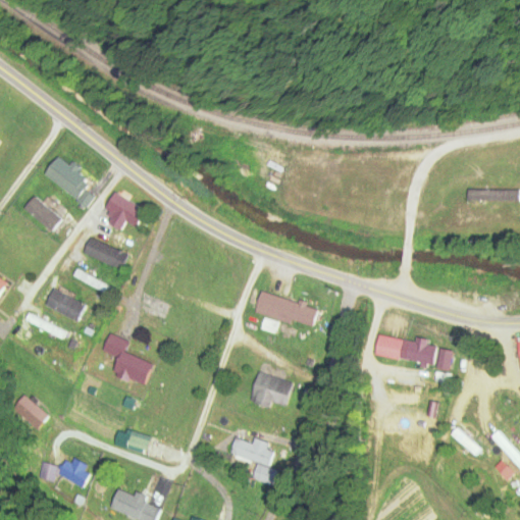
[(43,172),(84,209),(94,197),(85,189),(90,185),(58,156),(43,172)]
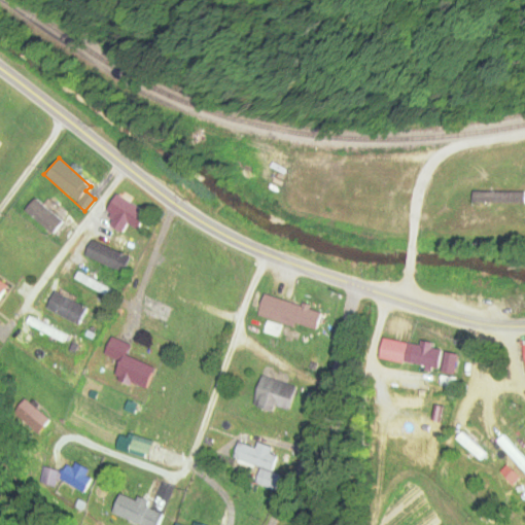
[(469,203),(468,193),(449,196),(450,206),(469,203)]
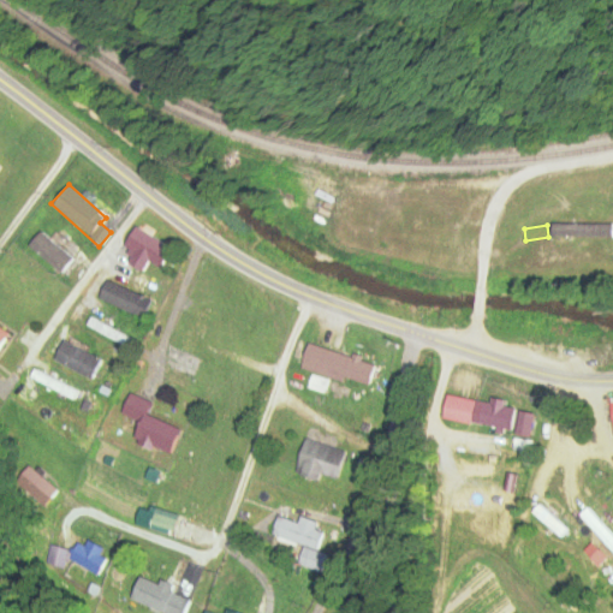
[(170,249),(134,226),(121,245),(158,268),(170,249)]
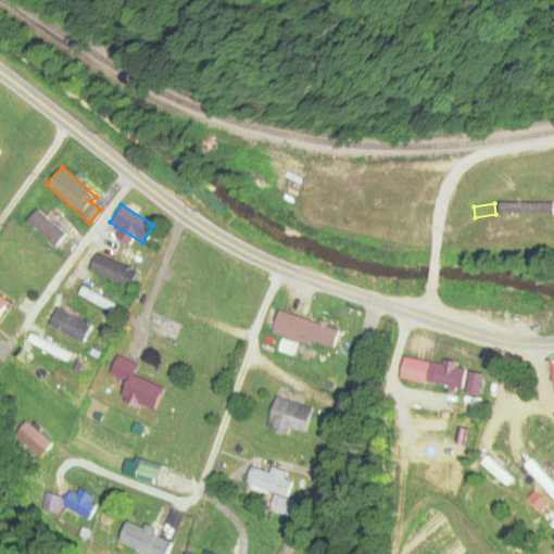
[(63,234),(36,209),(24,221),(52,247),(63,234)]
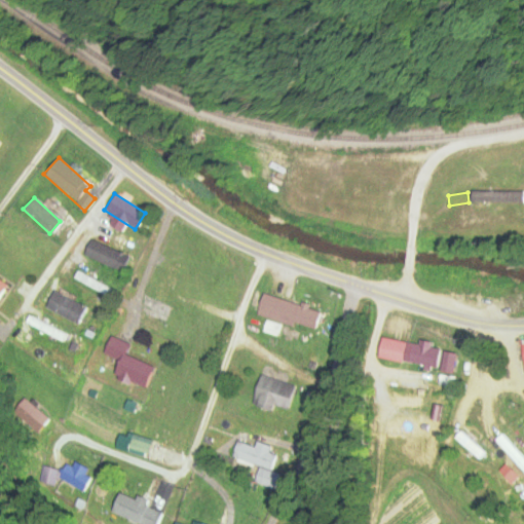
[(126,255),(88,239),(82,256),(120,270),(126,255)]
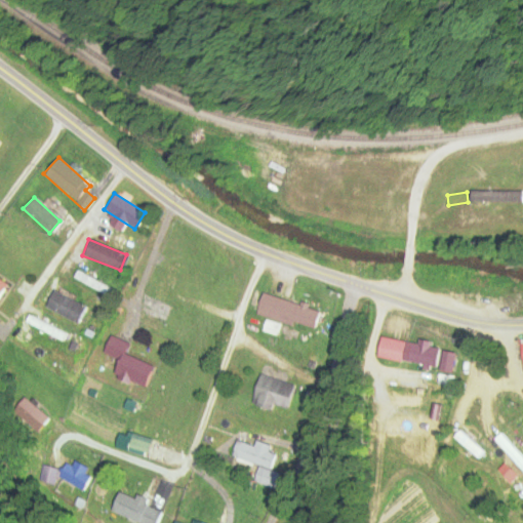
[(82,282),(105,293),(108,288),(85,276),(82,282)]
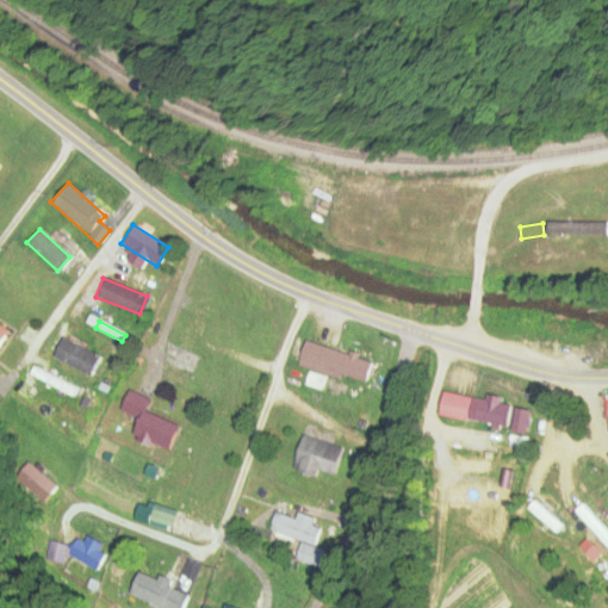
[(51,354),(86,376),(97,358),(63,336),(51,354)]
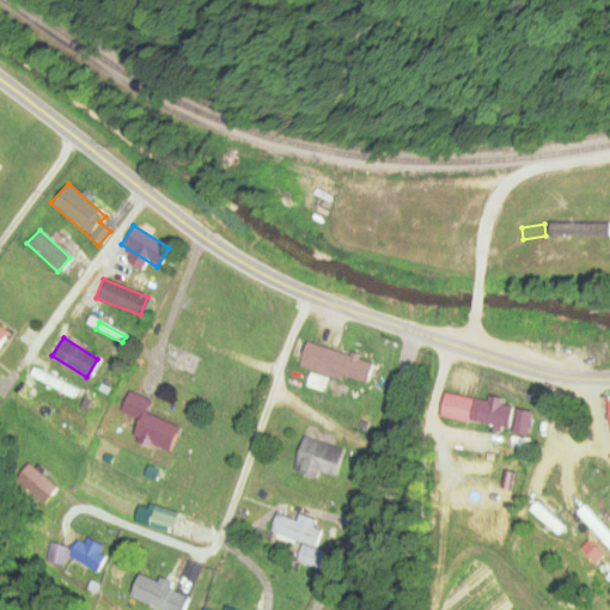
[(297,366),(365,383),(371,360),(303,342),(297,366)]
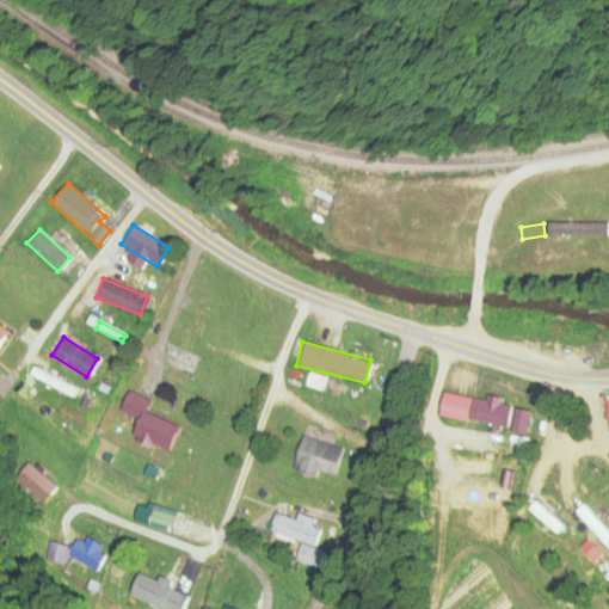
[(148,399),(125,391),(118,411),(137,418),(130,438),(166,453),(177,424),(143,412),(148,399)]
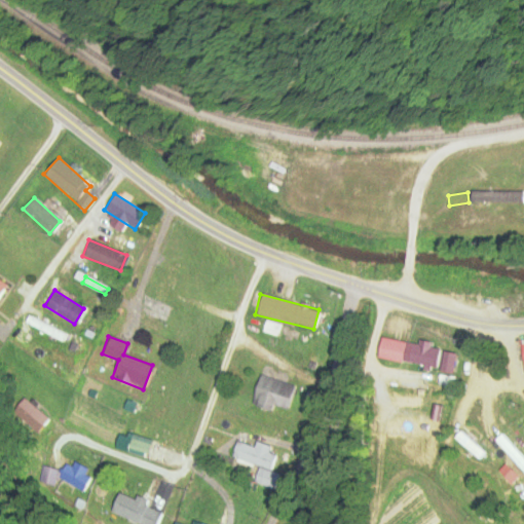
[(435,369),(440,344),(411,339),(407,364),(435,369)]
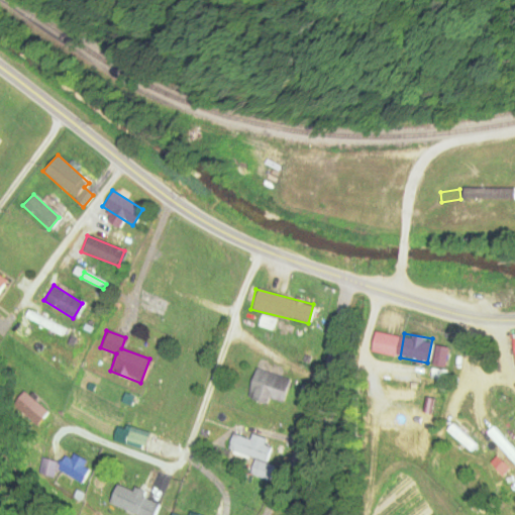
[(447,345),(434,343),(430,365),(443,368),(447,345)]
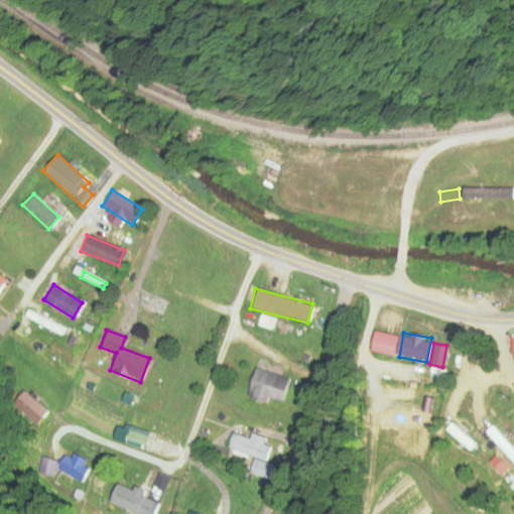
[(245,396),(278,406),(287,377),(254,367),(245,396)]
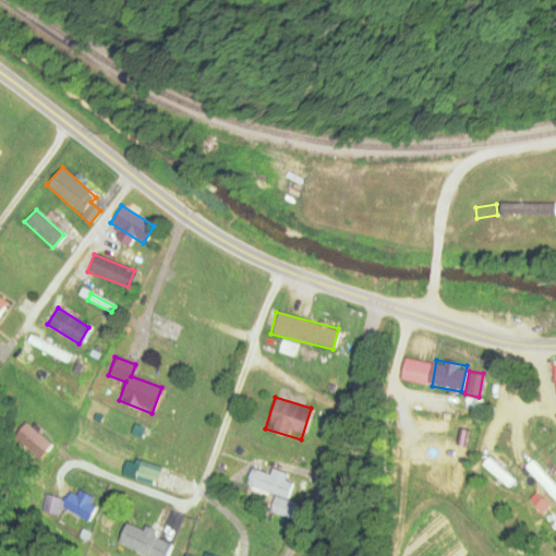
[(12,435),(36,458),(50,444),(26,421),(12,435)]
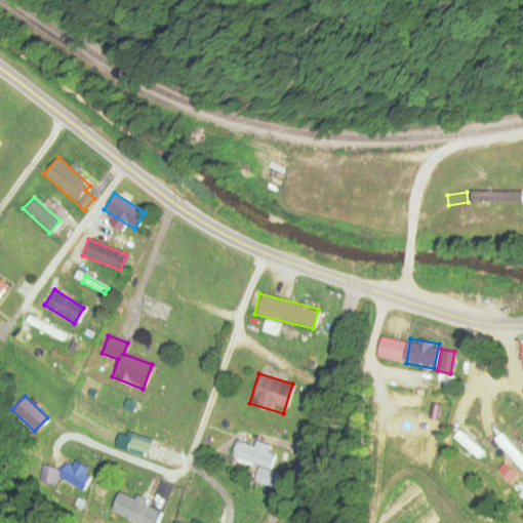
[(447,425),(476,453),(487,441),(458,412),(447,425)]
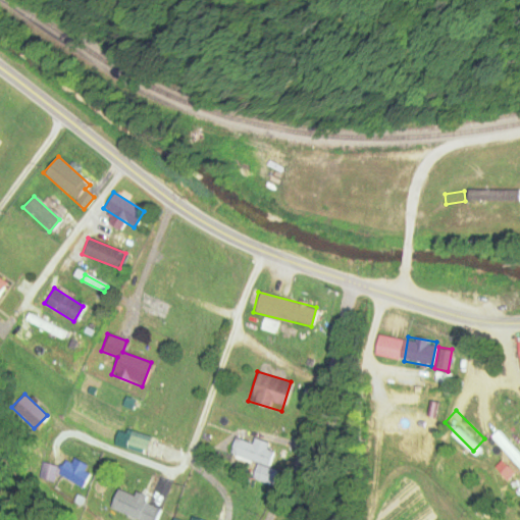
[(126,443),(144,448),(145,442),(139,440),(140,438),(128,435),(126,443)]
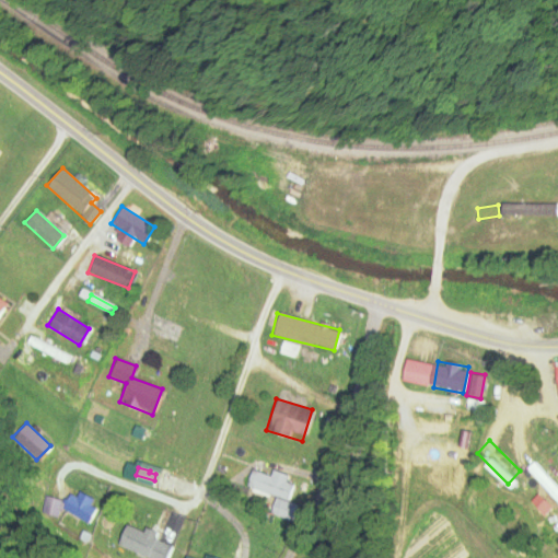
[(292,519),(295,503),(288,501),(294,478),(270,472),(270,474),(251,468),(246,485),(276,493),(270,512),(292,519)]
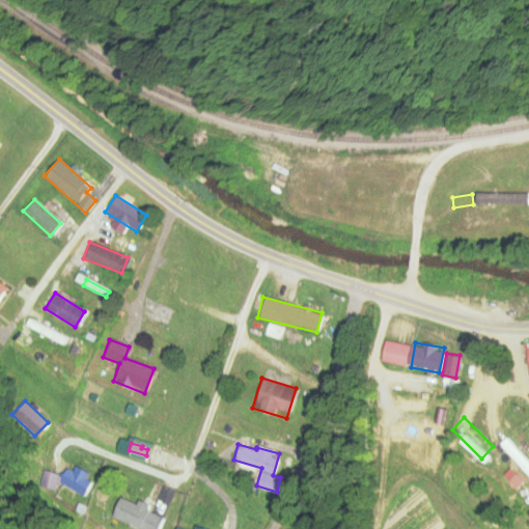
[(43,469),(38,485),(55,490),(56,484),(85,493),(88,480),(86,479),(88,471),(64,465),(62,474),(43,469)]
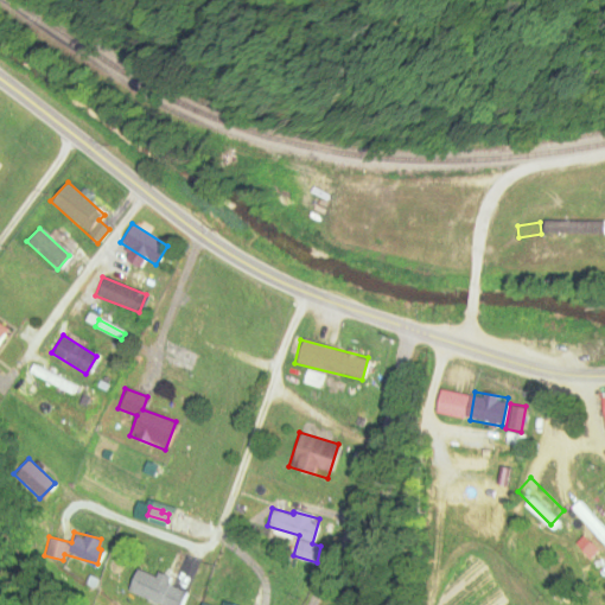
[(166,604),(179,604),(185,588),(166,583),(169,577),(135,566),(127,592),(166,604)]
